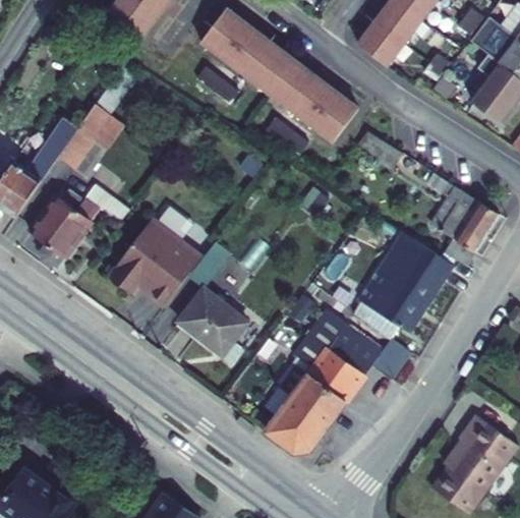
[(114,0),(107,10),(140,36),(168,0),(114,0)]
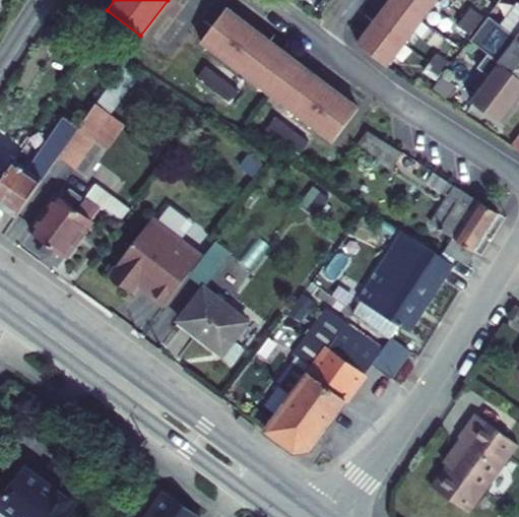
[(401,40),(418,18),(393,0),(387,0),(373,19),(401,40)]
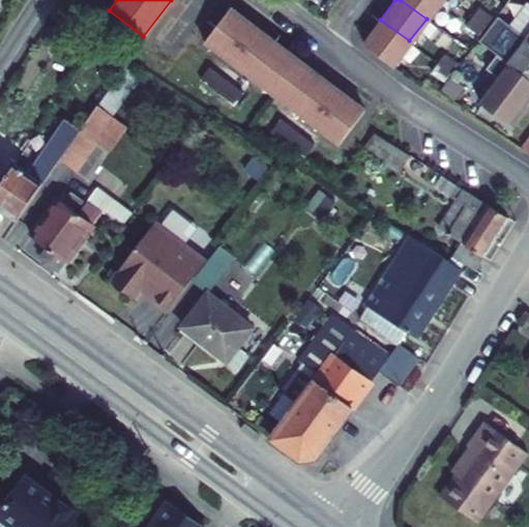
[(401,0),(427,19),(440,0),(401,0)]
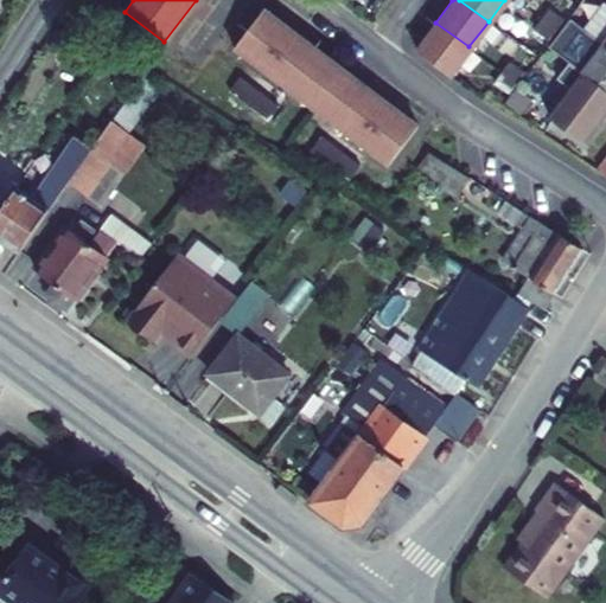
[(580,0),(576,5),(567,17),(587,32),(605,46),(605,0),(580,0)]
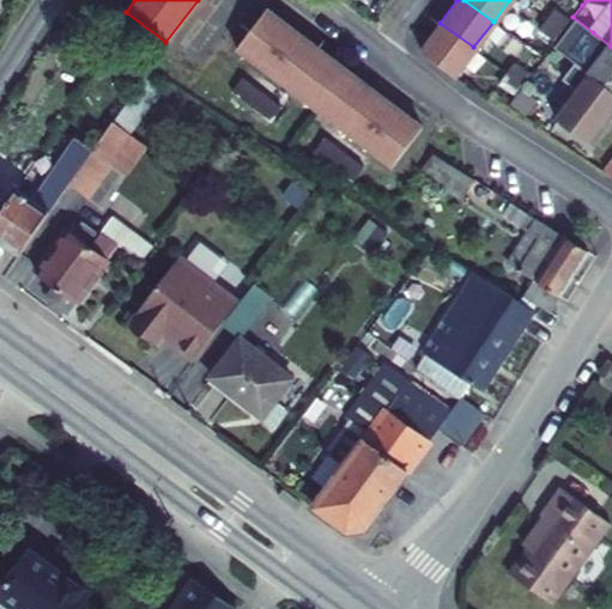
[(266,8),(236,48),(391,163),(419,125),(266,8)]
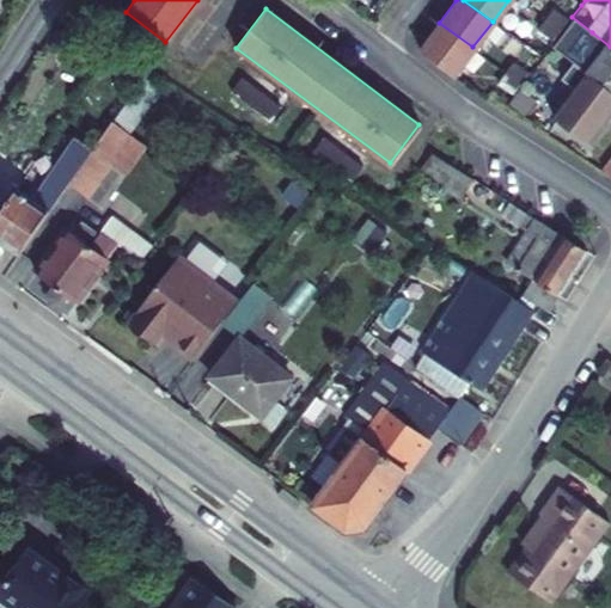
[(569,22),(555,10),(547,19),(562,31),(569,22)]
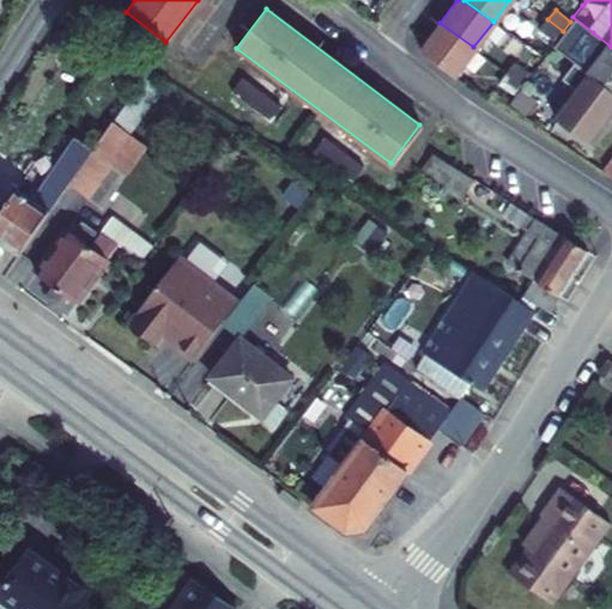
[(547,19),(540,29),(556,41),(563,31),(547,19)]
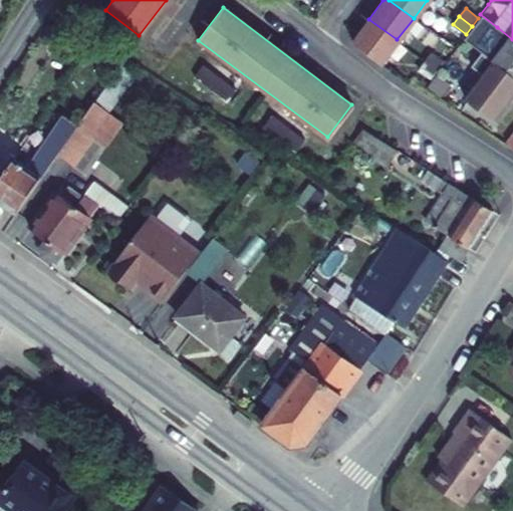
[(351,41),(379,63),(397,39),(368,19),(351,41)]
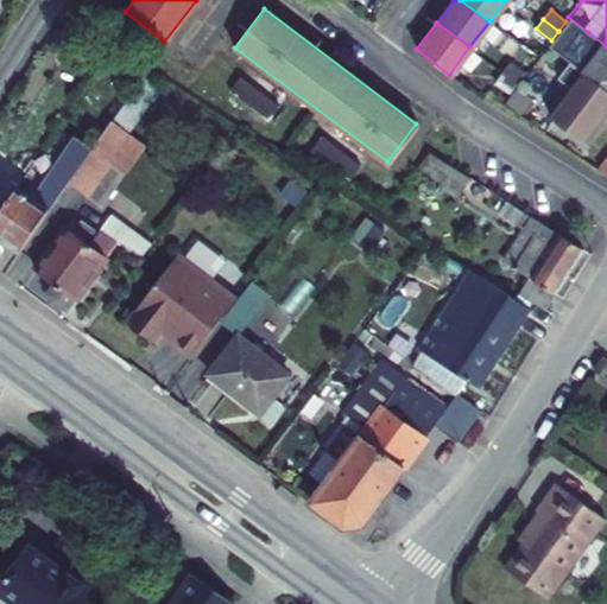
[(606,88),(606,46),(588,32),(575,49),(589,59),(582,69),(606,88)]
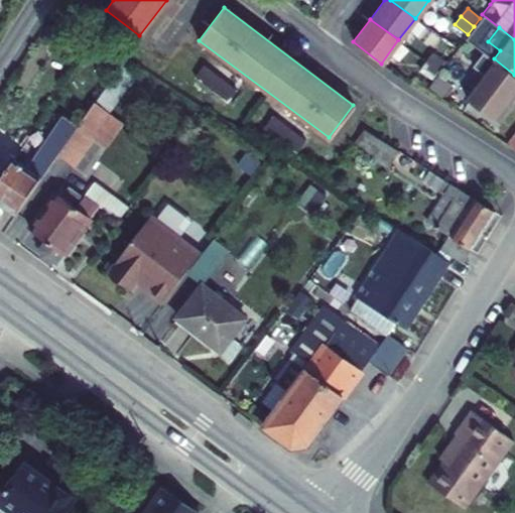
[(478,82),(466,97),(493,119),(514,90),(514,75),(494,58),(482,50),(466,73),(478,82)]
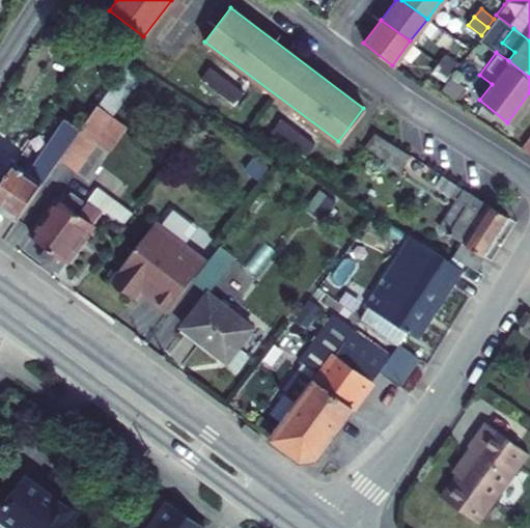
[(445,55),(439,63),(452,73),(458,64),(445,55)]
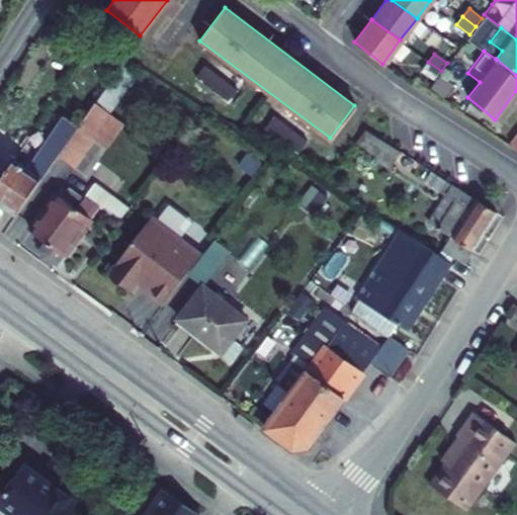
[(434,80),(441,71),(428,62),(422,70),(434,80)]
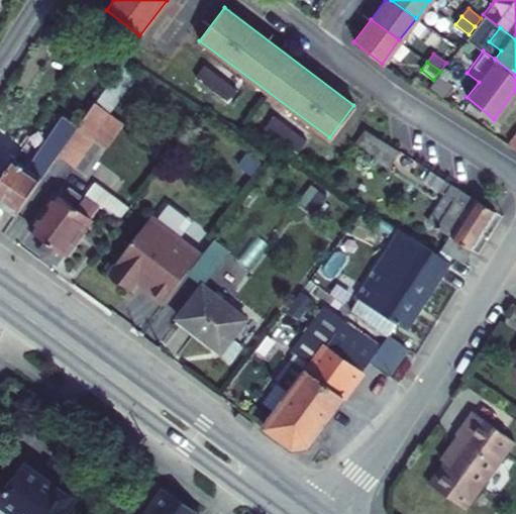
[(234,90),(202,67),(193,78),(224,102),(234,90)]
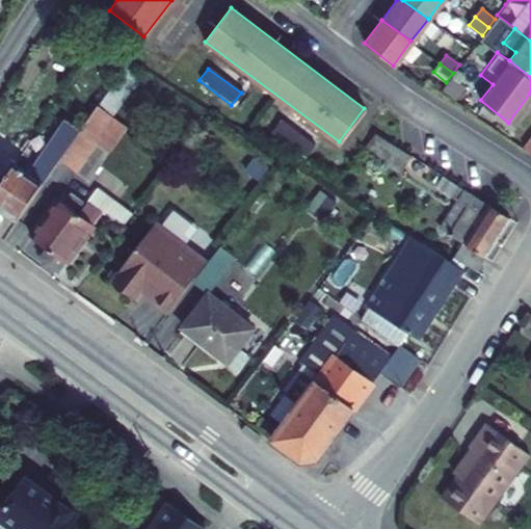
[(79,129),(57,161),(72,172),(93,141),(109,152),(127,126),(97,105),(79,129)]
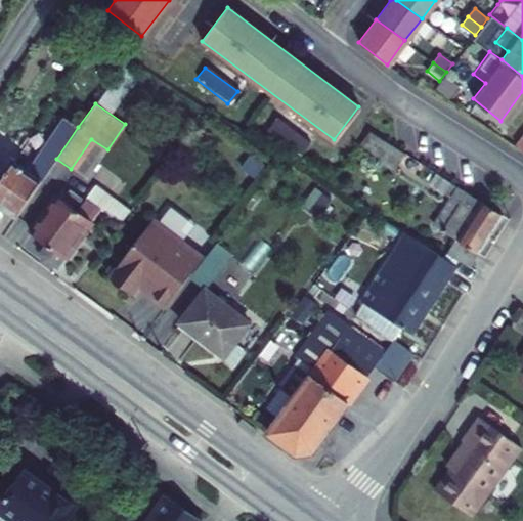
[(56,159),(78,127),(63,116),(27,168),(13,159),(3,173),(0,177),(0,206),(15,216),(56,159)]
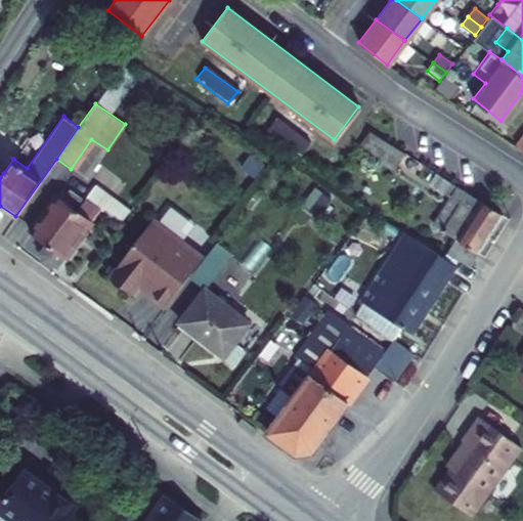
[(310,140),(277,117),(267,129),(300,155),(310,140)]
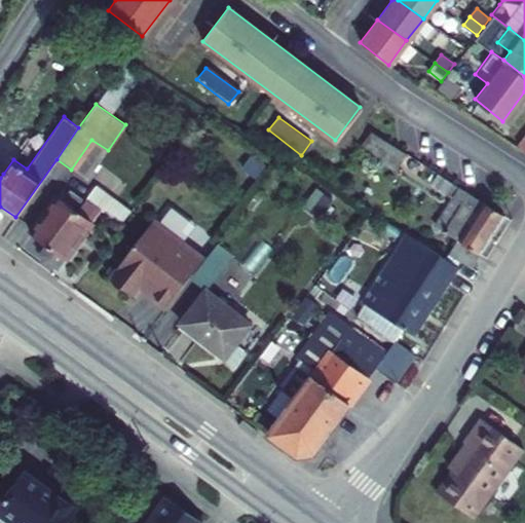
[(524,129),(515,144),(524,150),(524,129)]
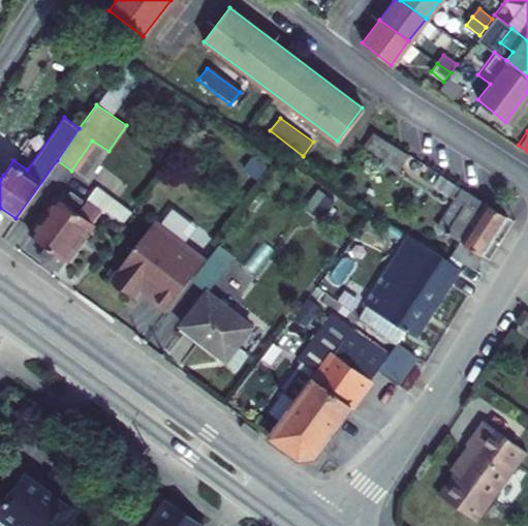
[(407,154),(372,131),(360,145),(398,169),(407,154)]
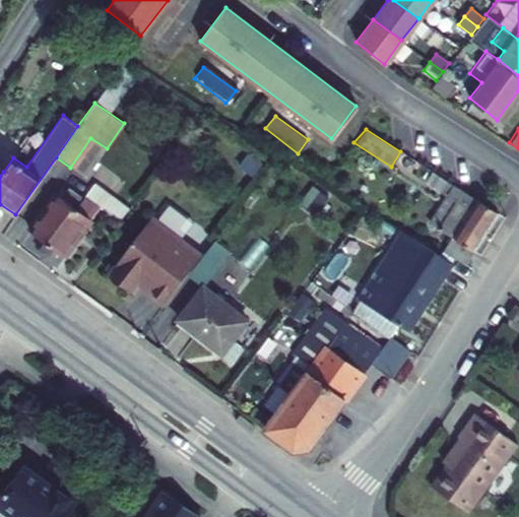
[(427,222),(450,236),(442,249),(464,264),(498,213),(432,171),(425,182),(444,195),(427,222)]
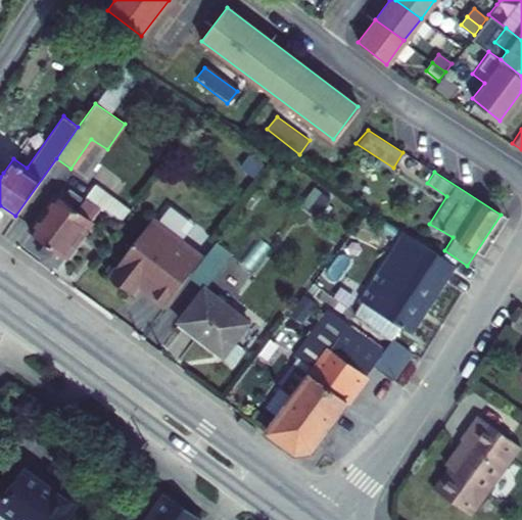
[(328,204),(334,194),(324,187),(313,204),(323,210),(320,214),(327,219),(333,208),(328,204)]
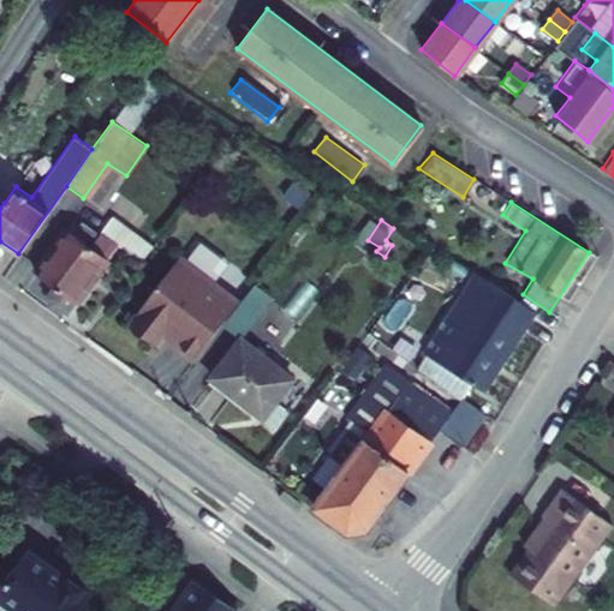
[(67,315),(115,245),(97,232),(90,241),(85,235),(79,231),(77,233),(69,226),(33,275),(49,287),(42,297),(47,299),(47,306),(55,312),(63,311),(67,315)]
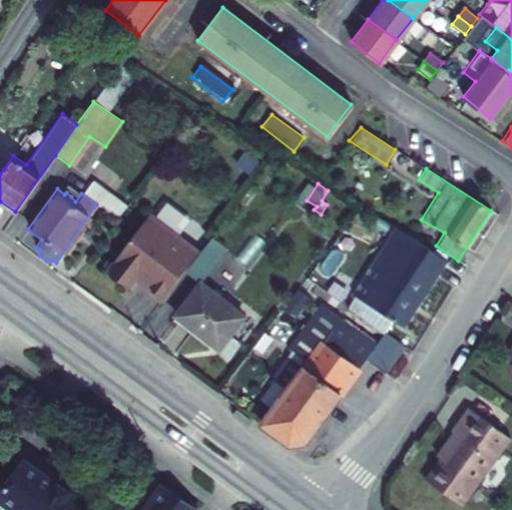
[(135,284),(159,303),(184,271),(185,270),(197,253),(177,237),(188,223),(163,204),(152,217),(149,215),(105,273),(130,291),(135,284)]
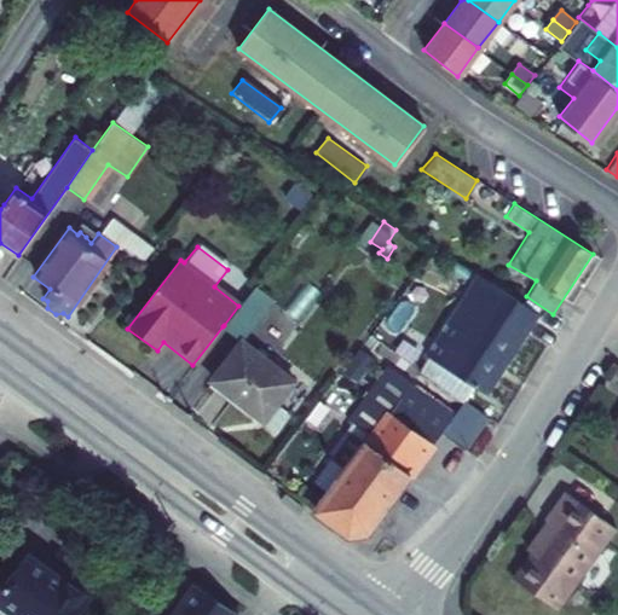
[(428,358),(419,370),(420,370),(462,400),(473,384),(485,393),(537,312),(478,273),(423,354),(428,358)]
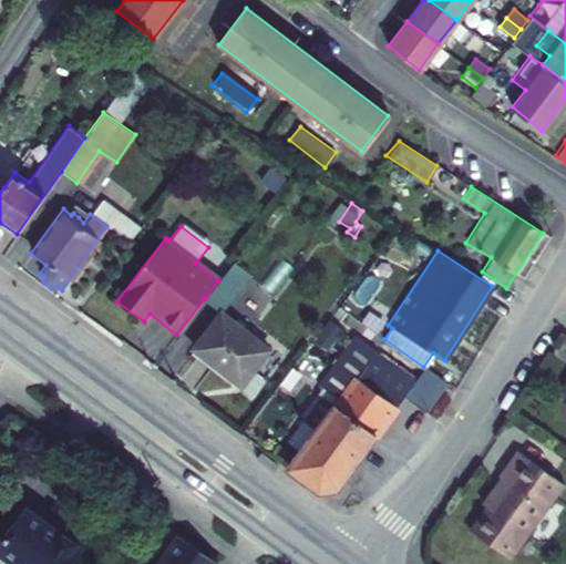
[(257,317),(269,297),(243,280),(229,299),(257,317)]
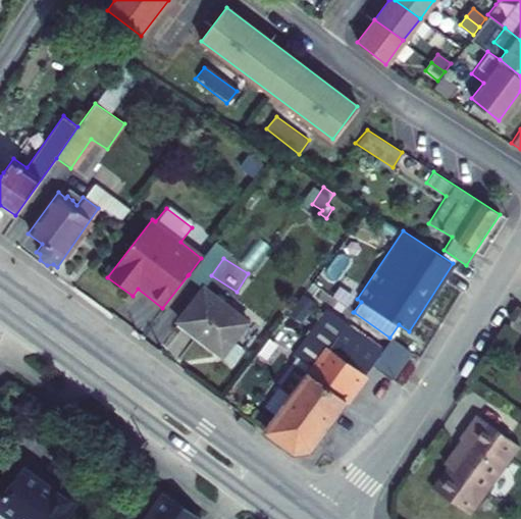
[(248,320),(203,287),(177,318),(222,354),(224,352),(233,358),(241,348),(231,340),(248,320)]
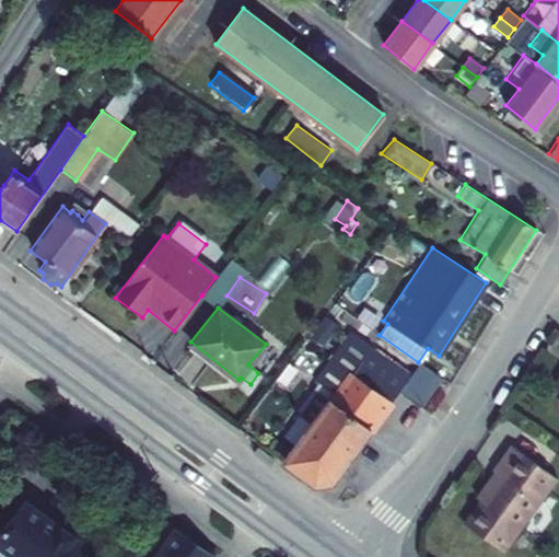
[(358,318),(348,331),(371,347),(380,335),(379,335),(358,318)]
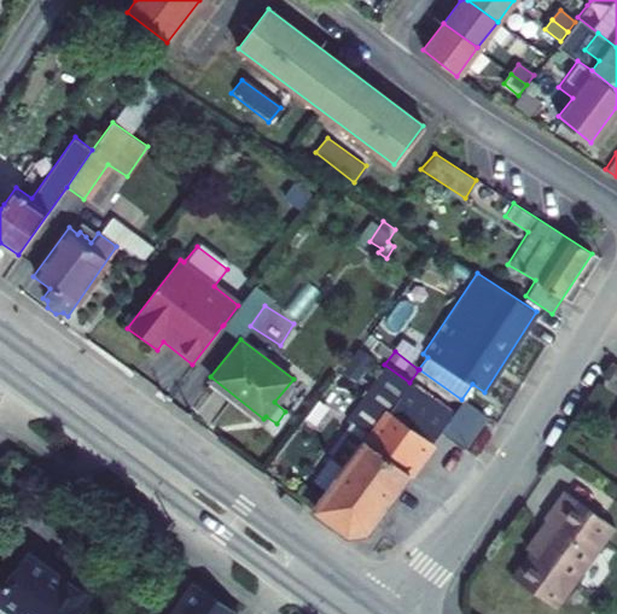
[(345,467),(314,509),(347,534),(366,532),(441,431),(464,448),(487,419),(463,401),(453,415),(409,382),(384,364),(345,417),(349,420),(326,451),(345,467)]
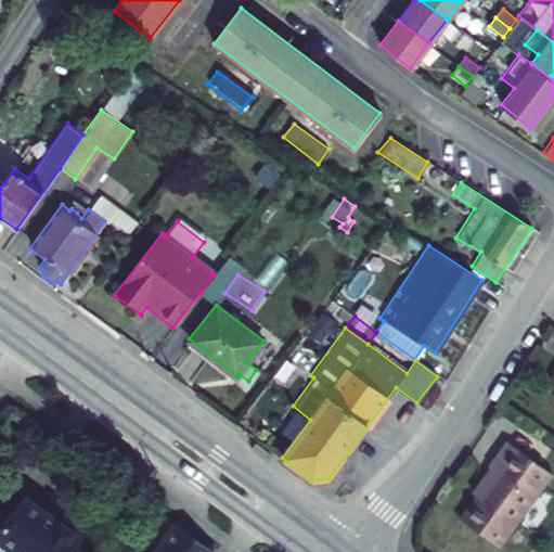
[(376,332),(368,344),(407,373),(415,360),(414,359),(376,332)]
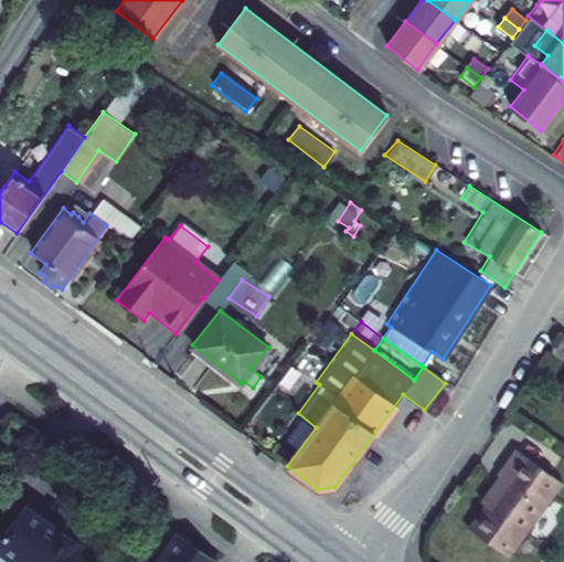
[(489,504),(471,526),(512,557),(563,486),(563,479),(522,448),(502,475),(508,478),(489,504)]
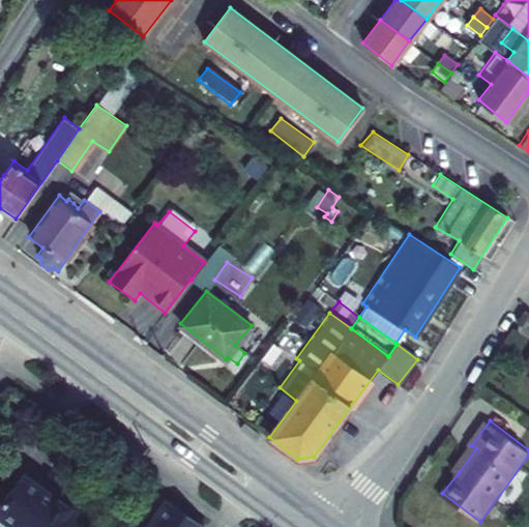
[(453,468),(459,472),(476,448),(471,445),(453,468)]
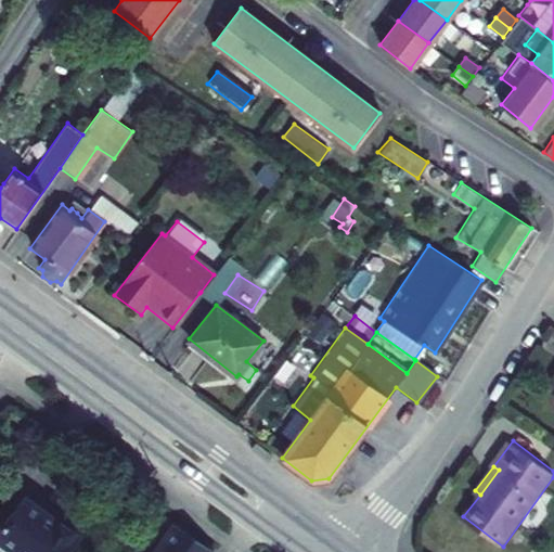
[(66,551),(79,535),(28,497),(0,536),(0,551),(66,551)]
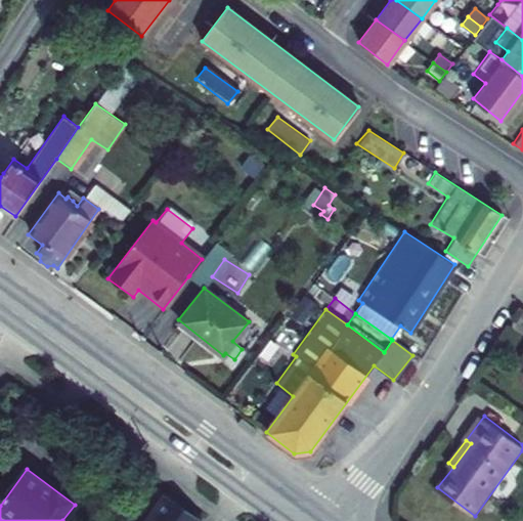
[(201,520),(165,497),(148,520),(201,520)]
